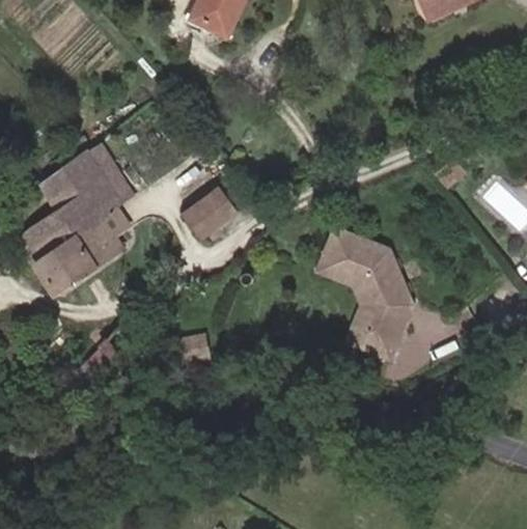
[(201,0),(193,22),(231,37),(246,0),(201,0)]
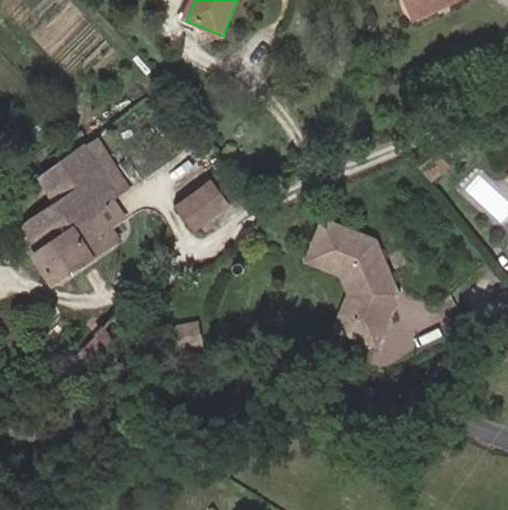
[(399,0),(404,9),(421,0),(441,0),(444,4),(451,0),(399,0)]
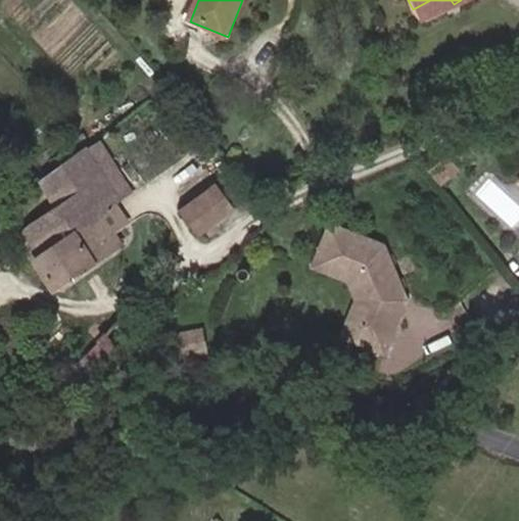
[(137,195),(127,179),(103,142),(91,149),(115,187),(126,202),(137,195)]
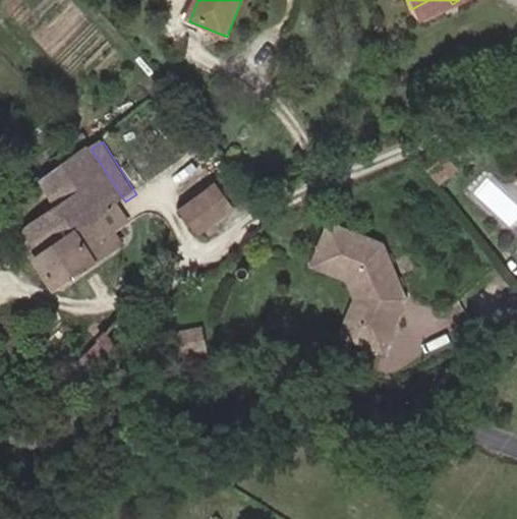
[(115,186),(91,149),(44,181),(59,205),(29,226),(27,245),(39,263),(101,217),(122,204),(125,202),(115,186)]
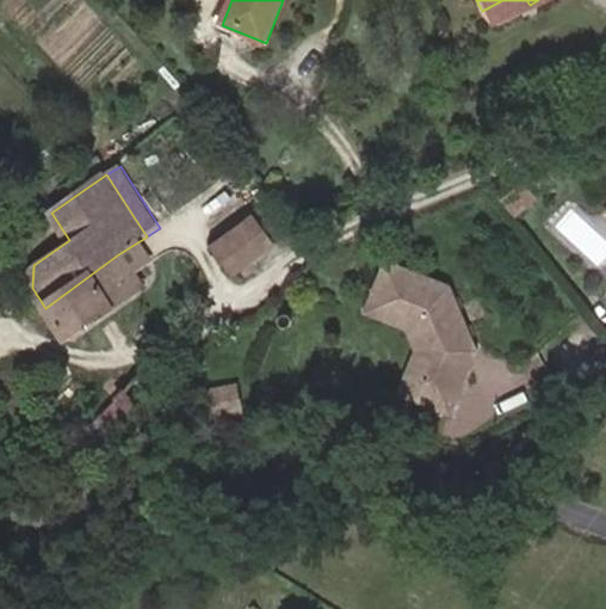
[(518,178),(499,200),(518,215),(536,192),(518,178)]
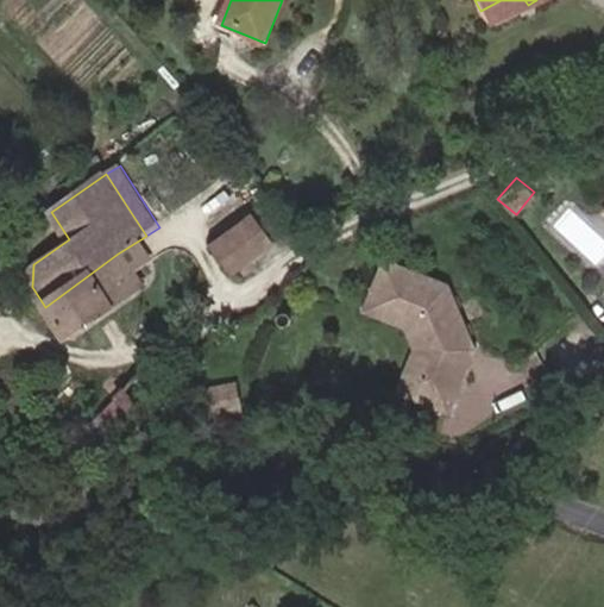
[(228,281),(268,255),(250,227),(211,255),(228,281)]
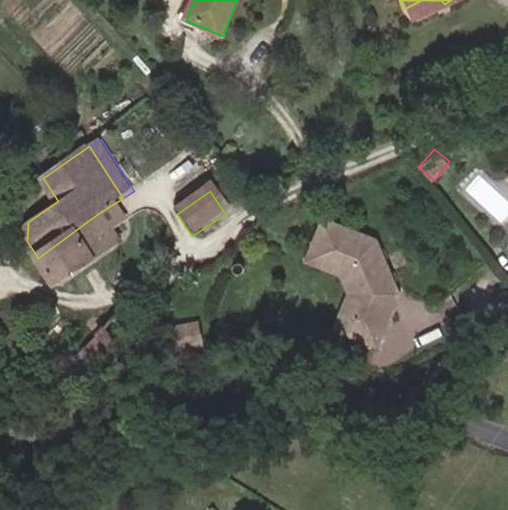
[(120,200),(99,213),(109,230),(131,216),(120,200)]
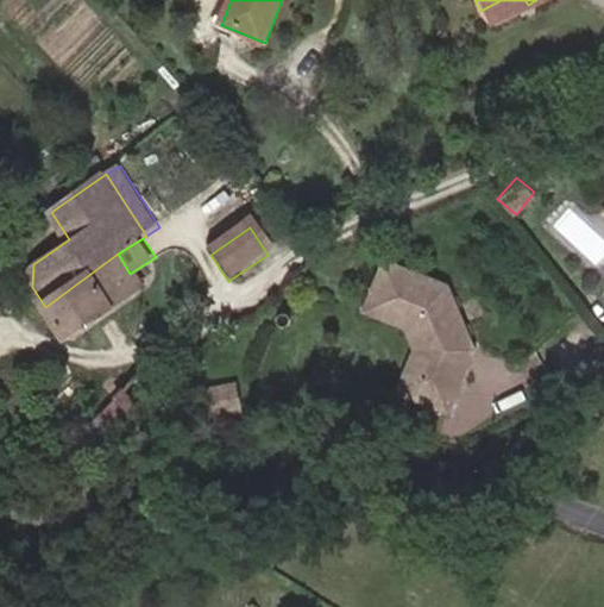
[(118,254),(45,307),(67,337),(140,288),(130,274),(118,254)]
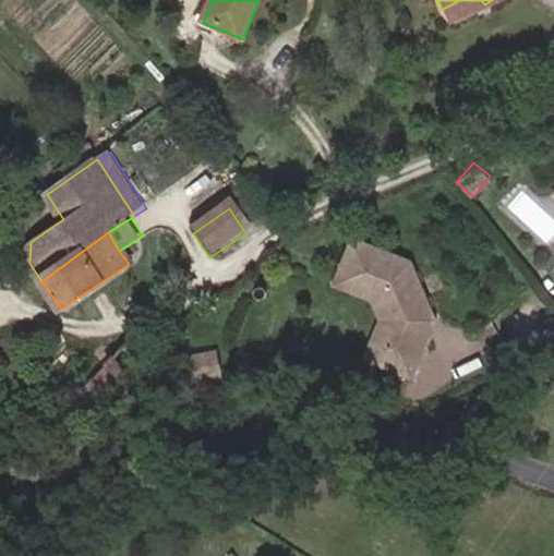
[(410,261),(350,238),(333,279),(335,279),(374,297),(389,327),(390,329),(384,346),(385,348),(377,365),(409,379),(434,321),(410,261)]
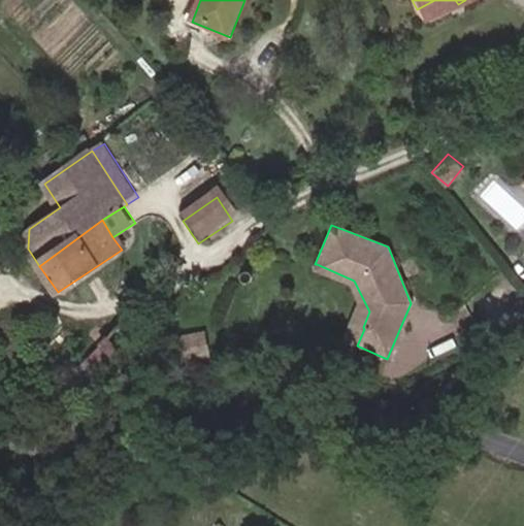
[(317,264),(315,264),(312,270),(348,287),(350,289),(356,302),(340,339),(357,346),(364,329),(363,327),(369,311),(368,309),(354,281),(317,264)]
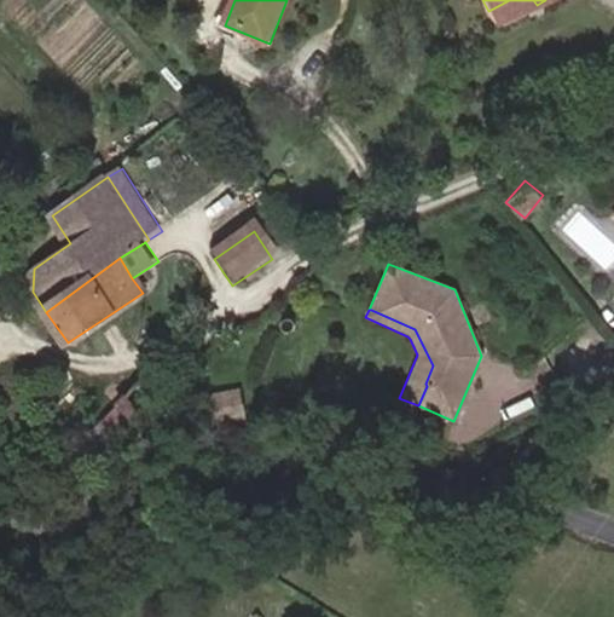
[(167,385),(155,370),(143,379),(102,428),(116,445),(167,385)]
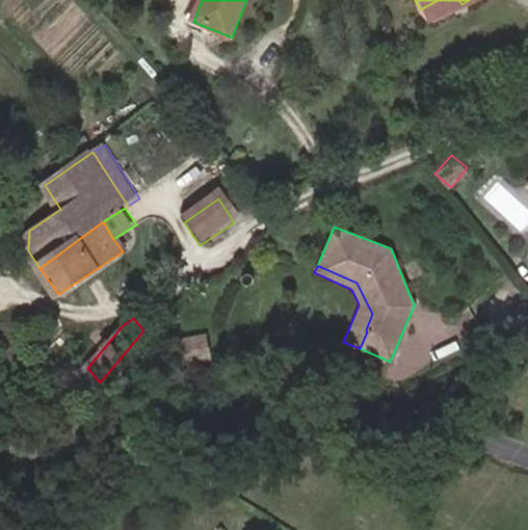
[(216,327),(193,325),(191,348),(214,350),(216,327)]
